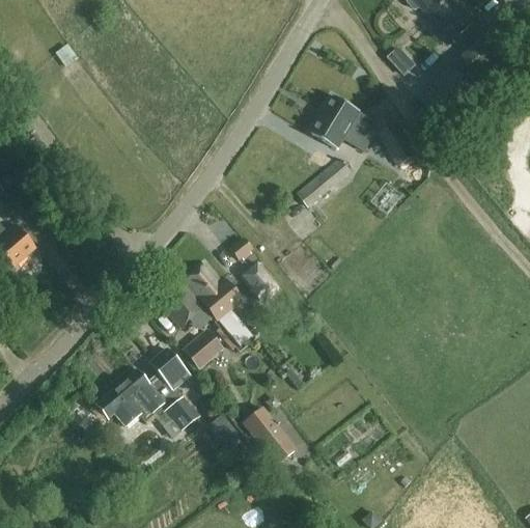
[(420,7),(423,5),(433,15),(428,19),(450,43),(479,16),(466,0),(408,0),(409,2),(413,7),(416,8),(420,7)]
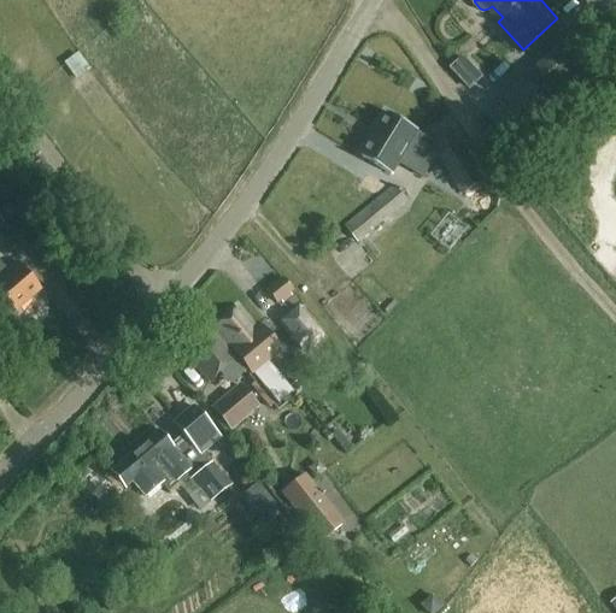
[(531,74),(557,102),(608,57),(581,27),(531,74)]
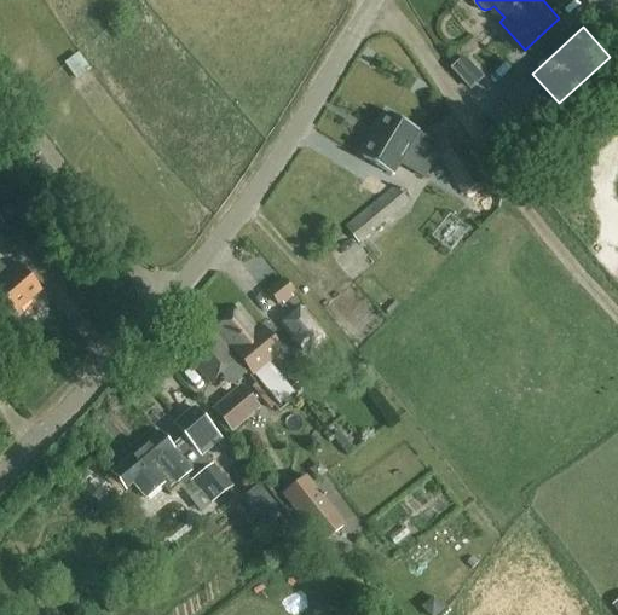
[(79,52),(65,58),(75,76),(88,70),(79,52)]
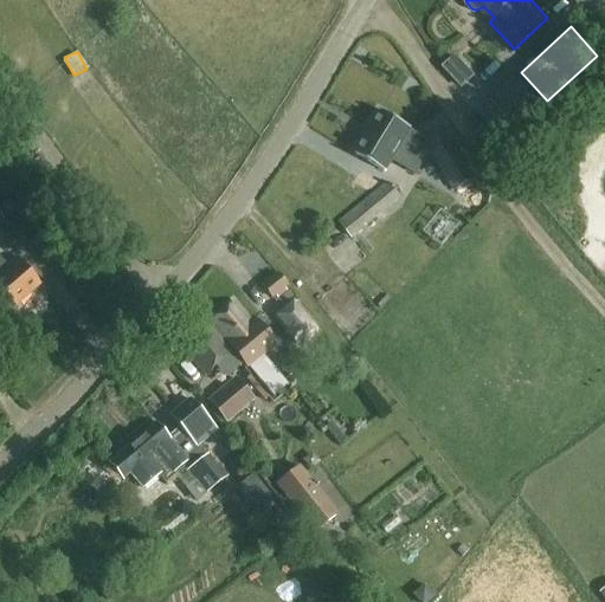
[(464,81),(477,101),(499,86),(486,66),(464,81)]
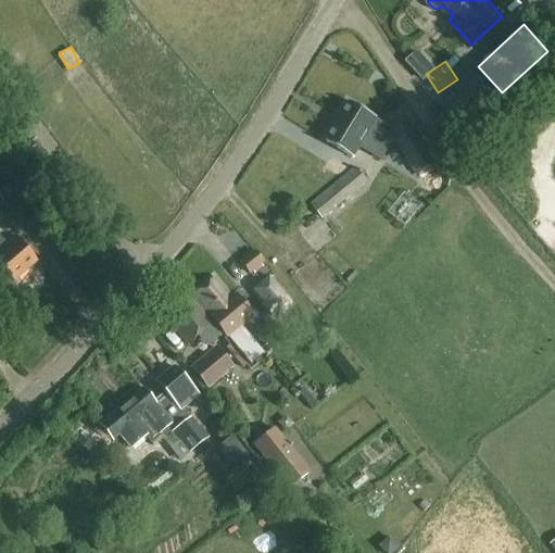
[(438,101),(459,130),(504,95),(502,92),(478,66),(450,90),(438,101)]
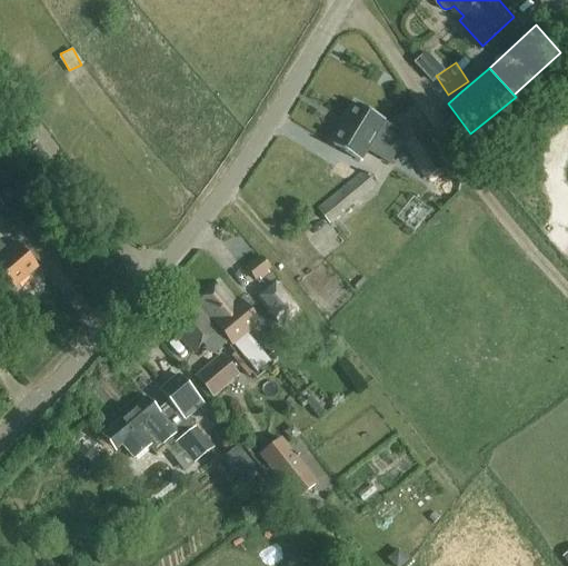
[(381,128),(387,118),(361,101),(336,144),(362,159),(371,144),(391,156),(401,140),(381,128)]
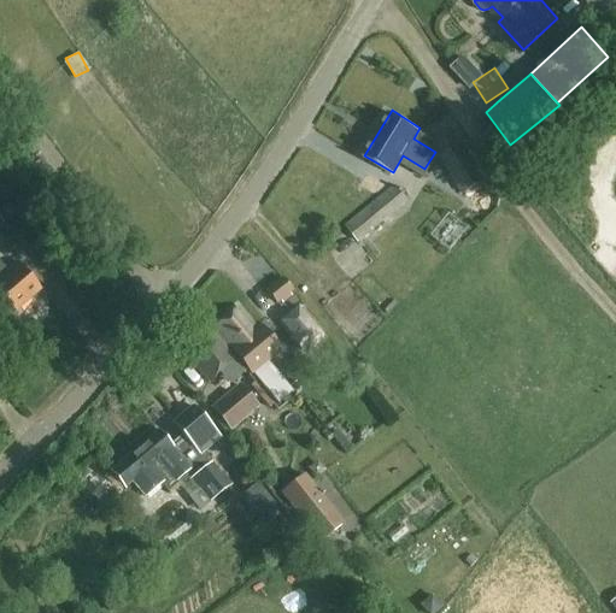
[(458,131),(434,147),(464,193),(487,178),(458,131)]
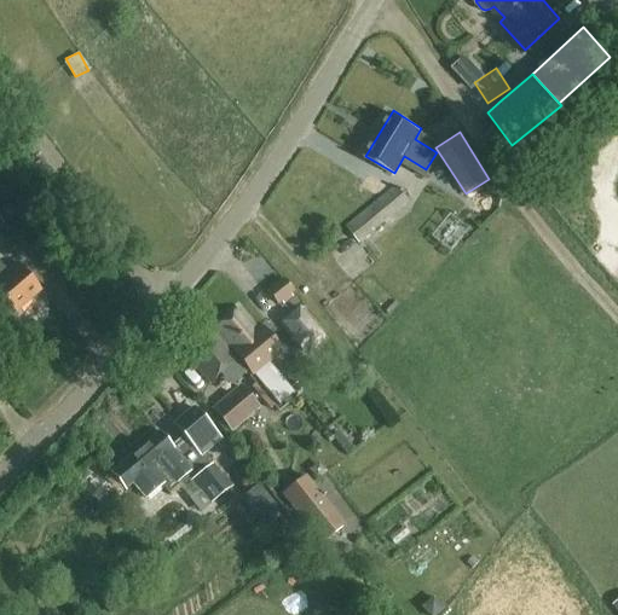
[(30,164),(55,195),(64,187),(40,156),(30,164)]
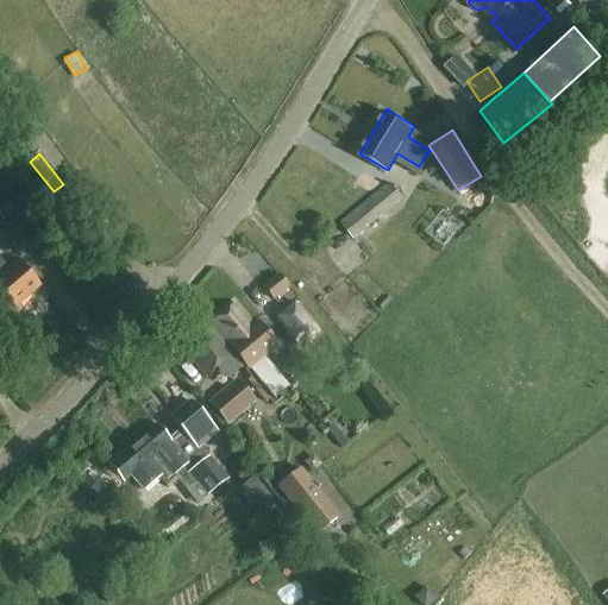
[(392,180),(340,220),(353,237),(405,195),(392,180)]
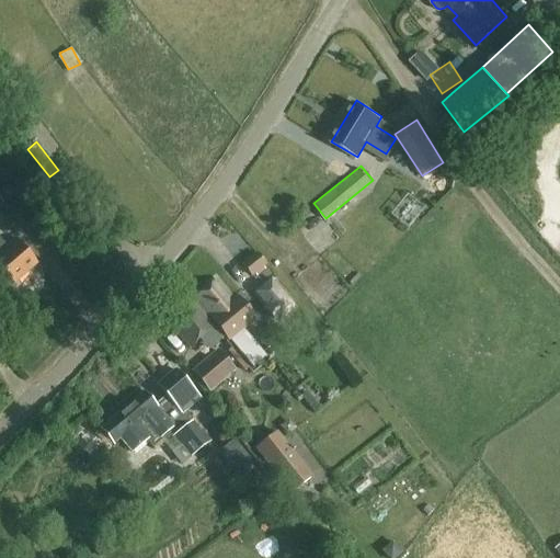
[(26,193),(21,178),(7,183),(13,198),(26,193)]
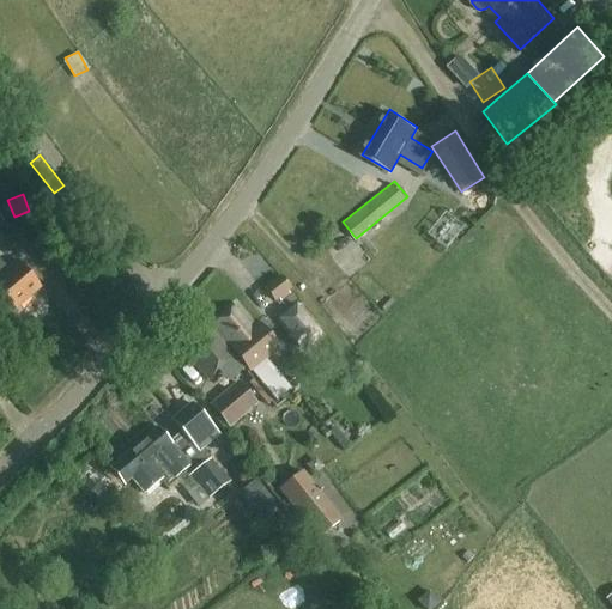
[(0,288),(16,308),(42,285),(18,257),(8,266),(0,256),(0,288)]
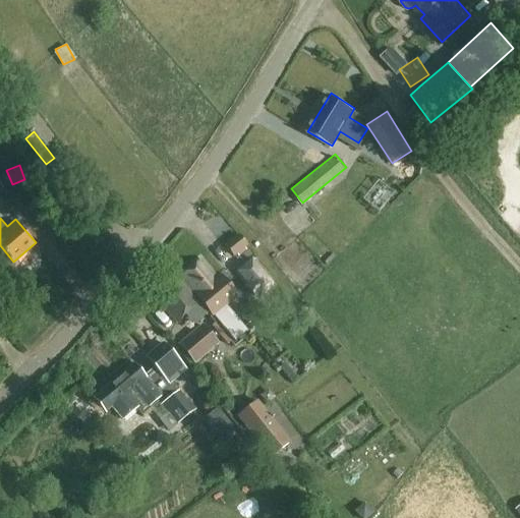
[(226,244),(234,254),(246,244),(239,234),(226,244)]
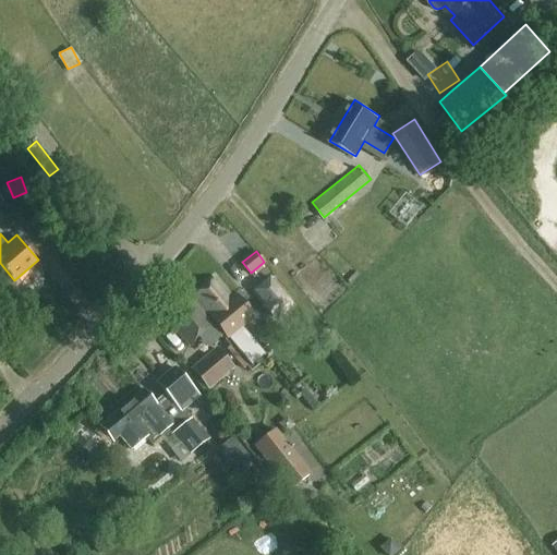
[(268,276),(252,289),(277,320),(293,305),(268,276)]
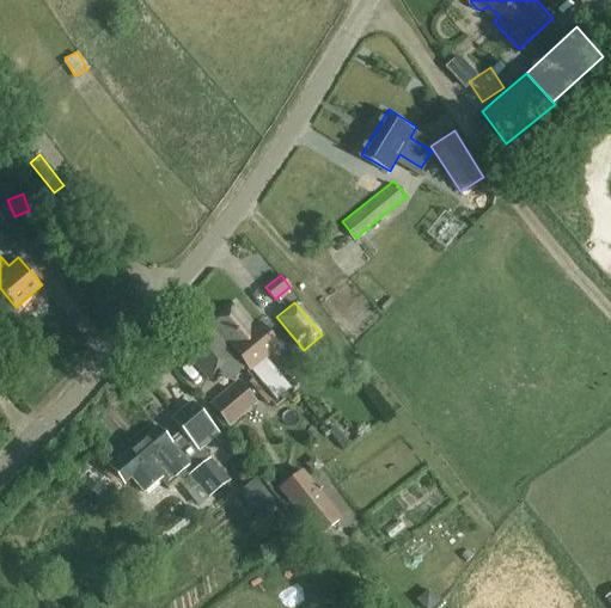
[(209,326),(222,342),(227,338),(239,352),(263,333),(237,304),(209,326)]
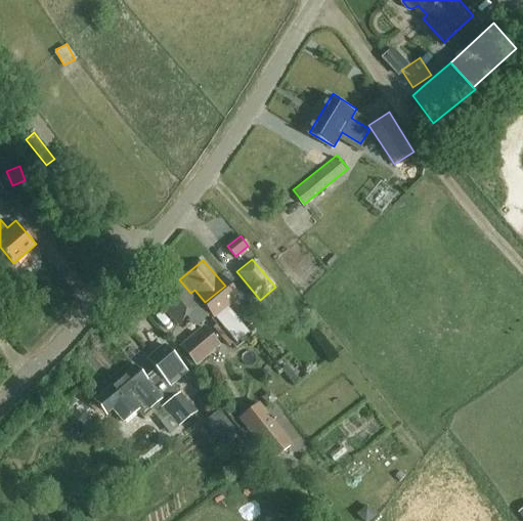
[(190,293),(179,279),(158,298),(177,321),(199,304),(189,294),(190,293)]
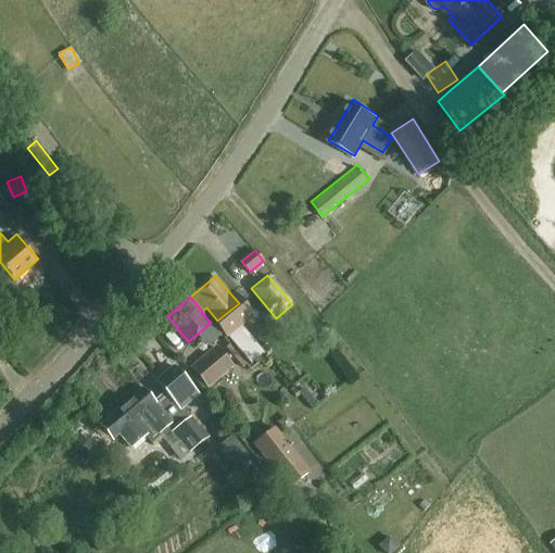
[(216,344),(191,365),(210,386),(234,365),(216,344)]
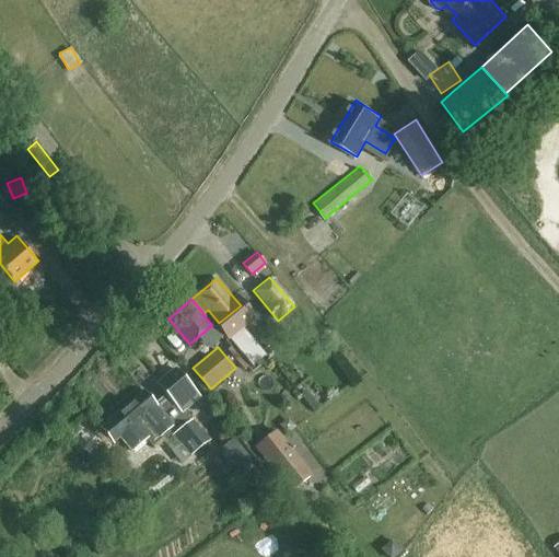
[(165,394),(156,402),(146,390),(101,429),(114,443),(121,436),(132,448),(148,437),(151,441),(173,424),(177,429),(172,433),(189,456),(212,438),(202,427),(201,428),(185,407),(202,393),(179,366),(158,384),(165,394)]
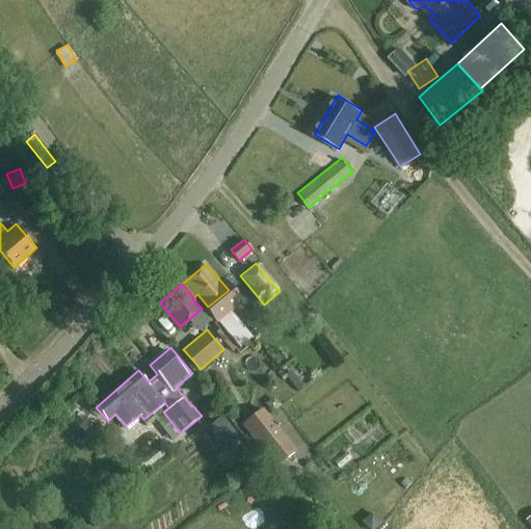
[(297,450),(266,410),(244,426),(275,467),(297,450)]
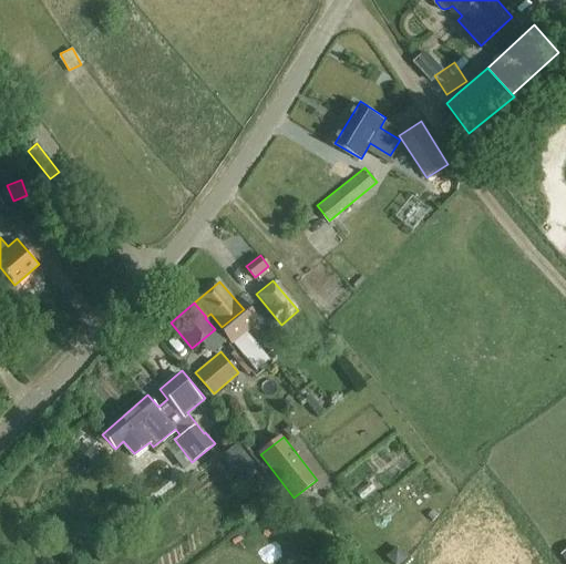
[(240,440),(222,455),(238,477),(257,461),(240,440)]
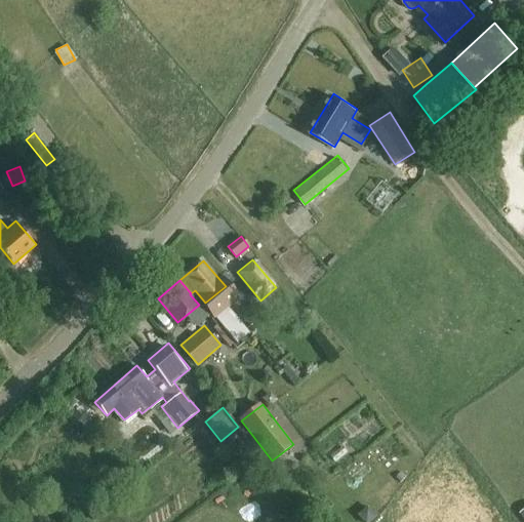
[(136,441),(142,454),(154,450),(149,436),(136,441)]
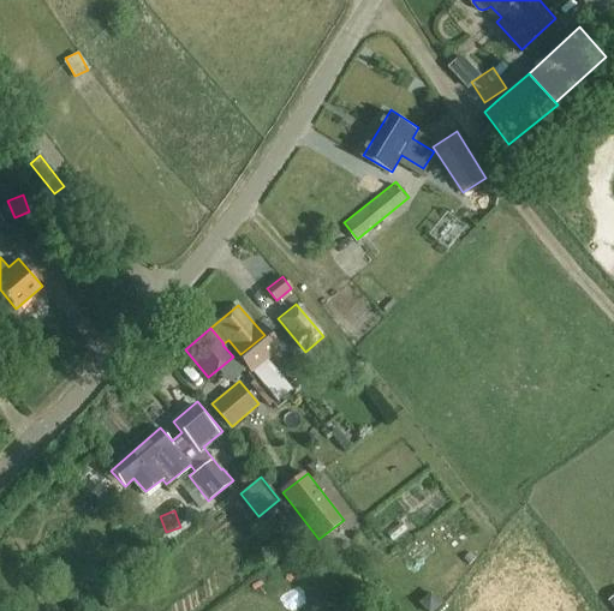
[(327,610),(328,610),(340,603),(332,589),(319,598),(327,610)]
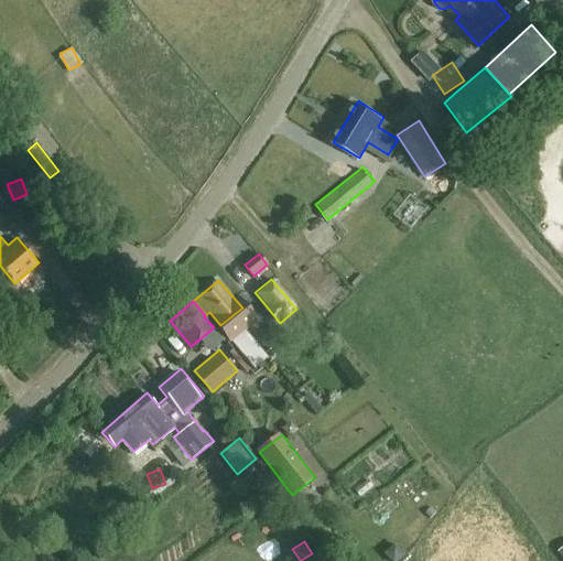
[(394,560),(405,552),(397,542),(386,552),(393,560),(394,560)]
